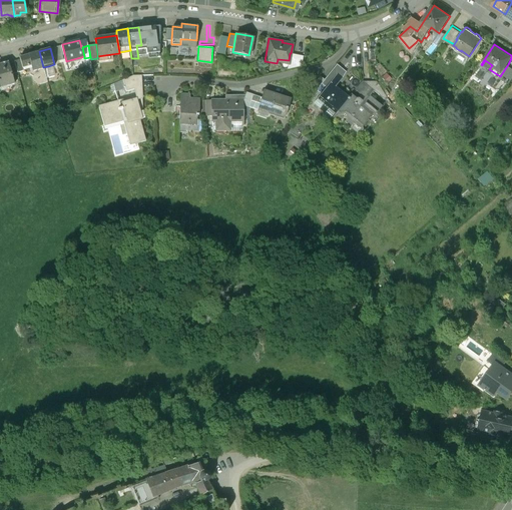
[(39,51),(19,56),(22,67),(31,64),(33,70),(43,67),(39,51)]
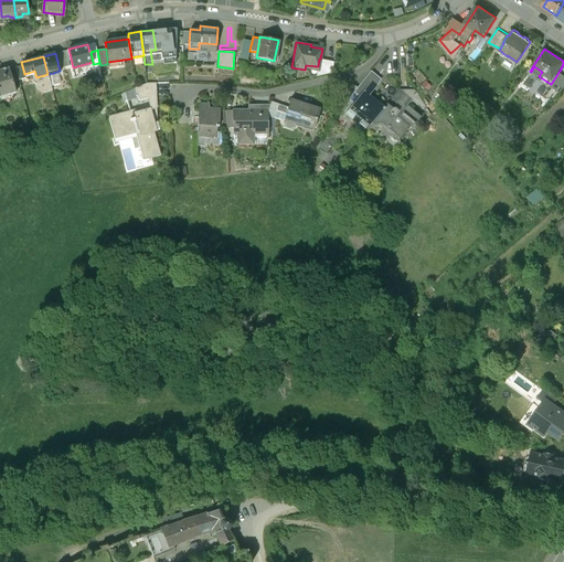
[(320,59),(319,59),(318,66),(317,75),(332,72),(333,61),(320,59)]
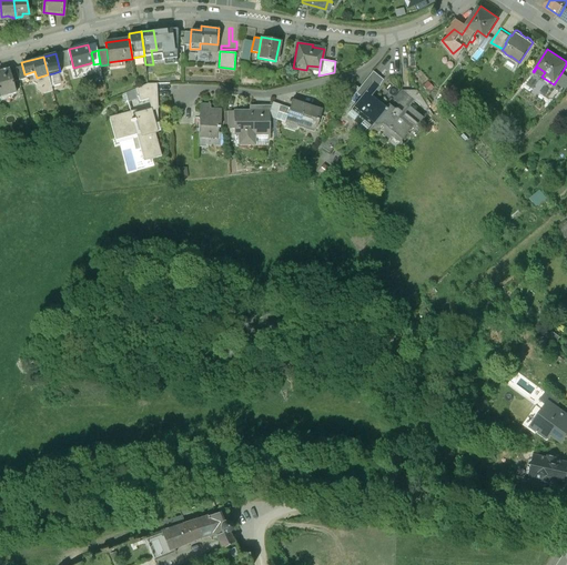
[(9,68),(0,69),(0,96),(13,92),(13,96),(17,94),(9,68)]
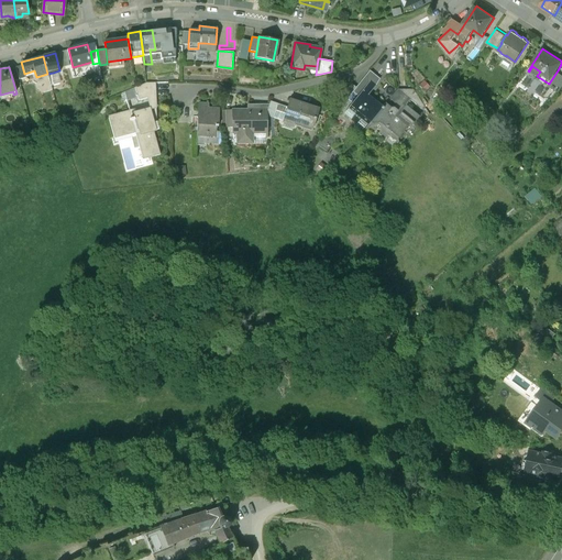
[(561,73),(558,70),(549,84),(560,91),(561,88),(561,73)]
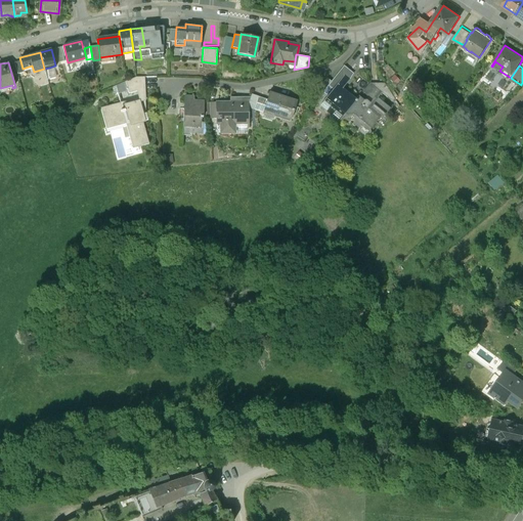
[(49,68),(44,69),(48,82),(53,81),(49,68)]
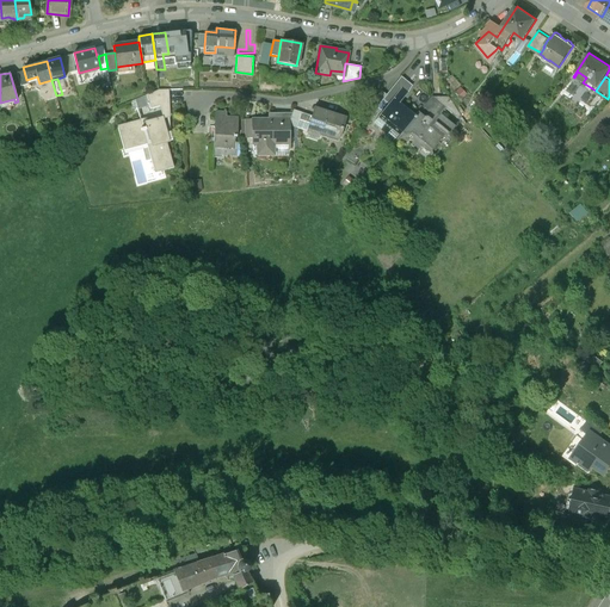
[(387,93),(382,98),(389,103),(399,91),(393,86),(387,93)]
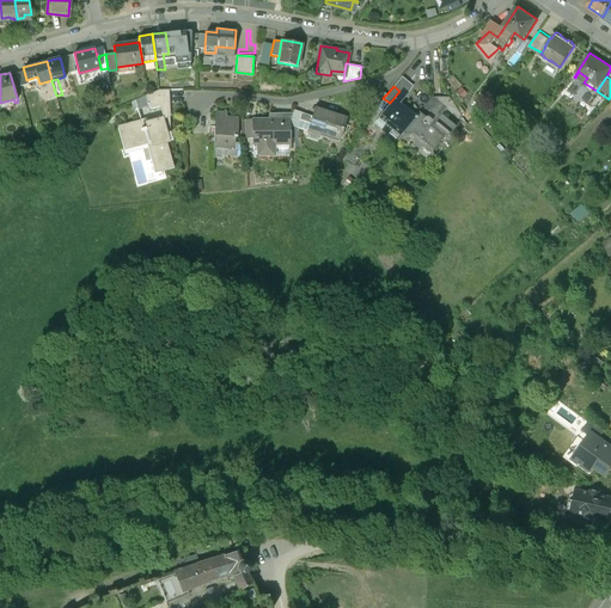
[(159,87),(146,93),(151,108),(166,103),(165,87),(159,87)]
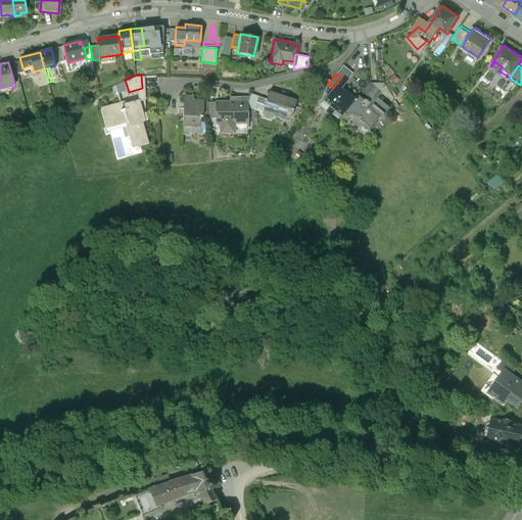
[(326,76),(319,85),(324,89),(327,84),(331,80),(326,76)]
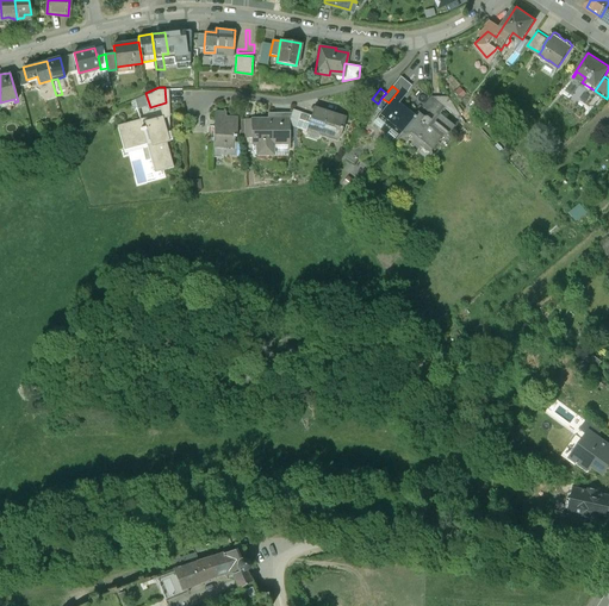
[(389,102),(379,113),(386,120),(381,126),(396,138),(405,126),(415,114),(399,101),(404,95),(398,91),(389,102)]
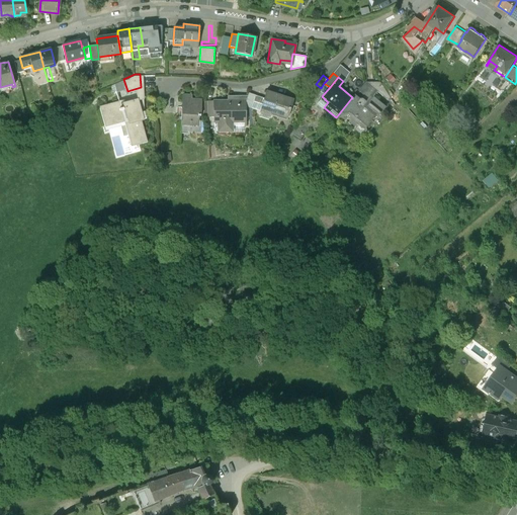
[(380,81),(375,87),(383,94),(386,90),(380,81)]
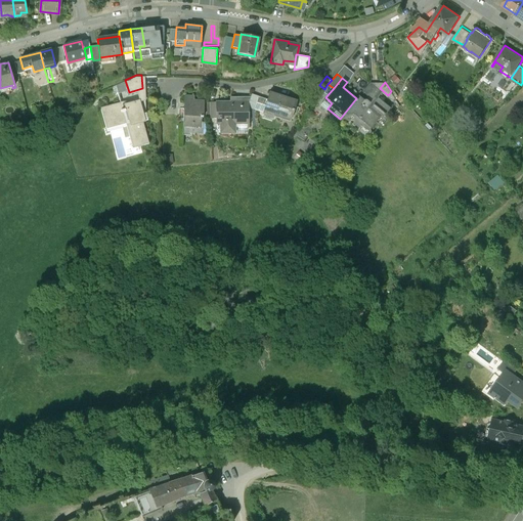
[(297,100),(269,91),(263,112),(273,115),(274,113),(291,118),(297,100)]
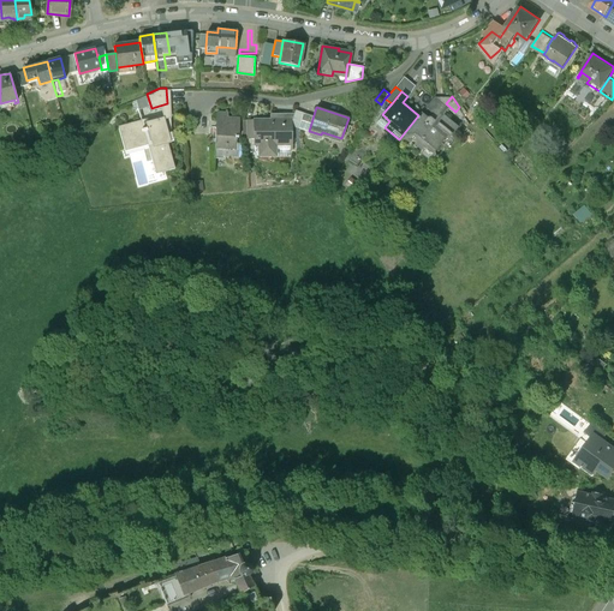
[(303,113),(294,111),(292,117),(290,125),(292,125),(298,127),(303,113)]
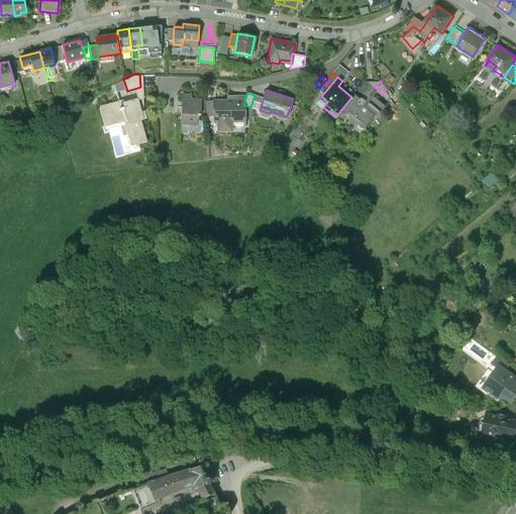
[(191,95),(182,94),(182,119),(197,119),(198,114),(200,114),(201,99),(191,99),(191,95)]
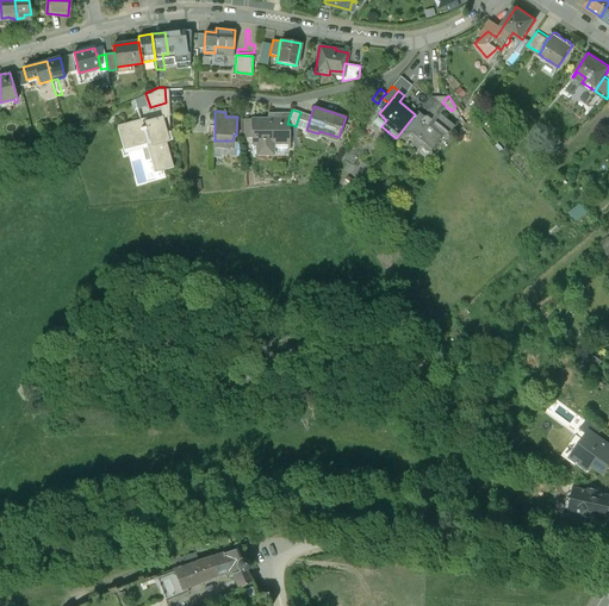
[(423,114),(418,111),(415,114),(405,126),(412,132),(411,133),(412,135),(412,141),(411,143),(417,148),(423,141),(432,148),(439,138),(439,136),(441,133),(445,136),(453,125),(452,124),(452,123),(446,117),(447,117),(441,112),(440,114),(439,113),(433,113),(434,114),(432,118),(427,114),(423,114)]
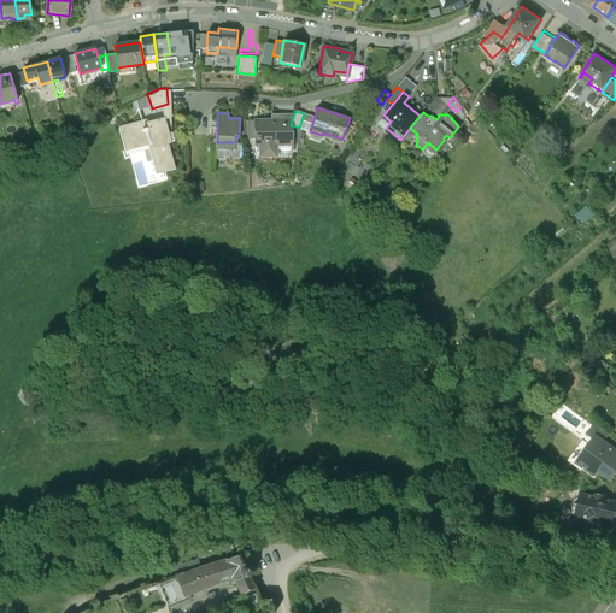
[(283,117),(283,118),(280,118),(280,117),(279,116),(277,115),(276,115),(275,115),(274,115),(273,116),(271,117),(271,118),(254,118),(254,145),(264,145),(264,154),(277,154),(277,145),(293,145),(293,125),(291,125),(293,117),(283,117)]
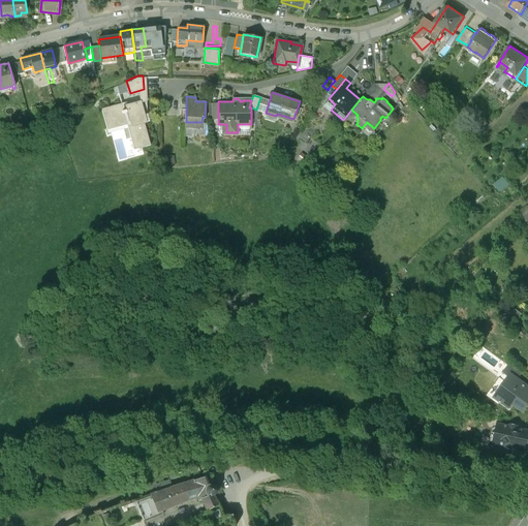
[(142,99),(122,104),(122,102),(113,104),(114,107),(105,110),(112,129),(113,129),(111,122),(126,118),(133,145),(149,141),(144,121),(150,119),(148,112),(145,113),(142,99)]
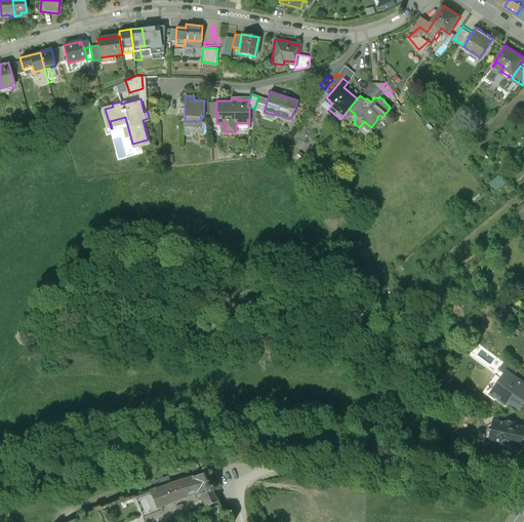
[(518,367),(507,359),(501,365),(513,373),(518,367)]
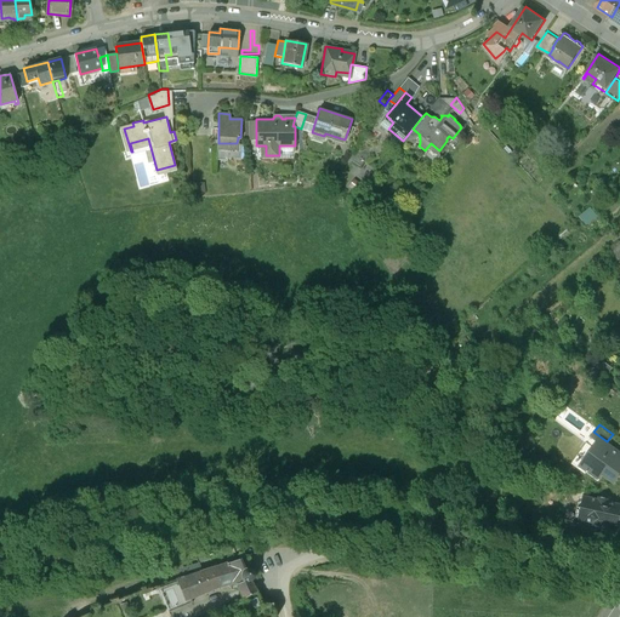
[(615,451),(599,439),(595,446),(587,440),(581,450),(589,455),(587,456),(586,455),(584,457),(586,458),(582,463),(598,475),(603,470),(615,479),(619,472),(619,449),(618,447),(615,451)]
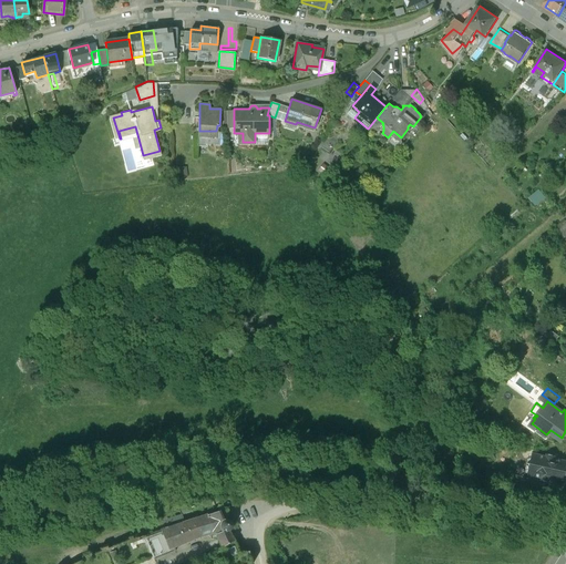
[(547,453),(534,451),(528,472),(542,475),(542,478),(549,480),(549,478),(564,480),(565,472),(565,458),(555,455),(555,453),(547,451),(547,453)]
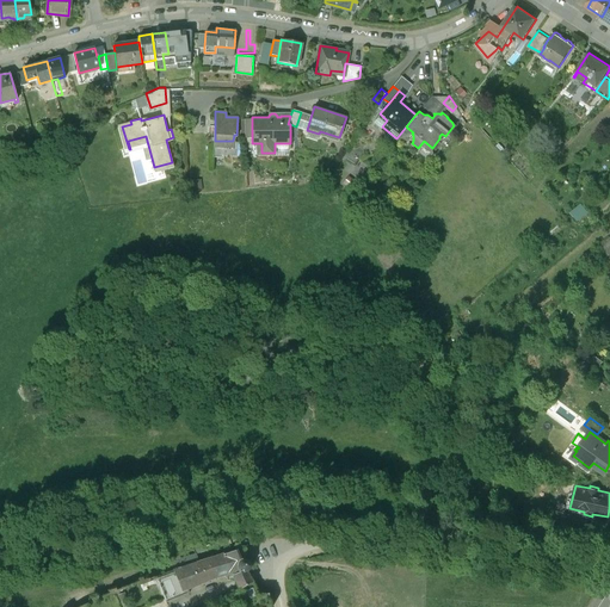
[(236,549),(173,568),(174,570),(178,568),(186,588),(188,587),(217,575),(216,570),(229,565),(232,573),(228,575),(230,576),(234,575),(236,581),(240,587),(253,580),(250,574),(247,569),(248,568),(248,567),(250,565),(250,564),(250,563),(250,562),(250,561),(248,559),(248,558),(247,558),(246,557),(245,557),(244,557),(242,557),(241,557),(236,549)]
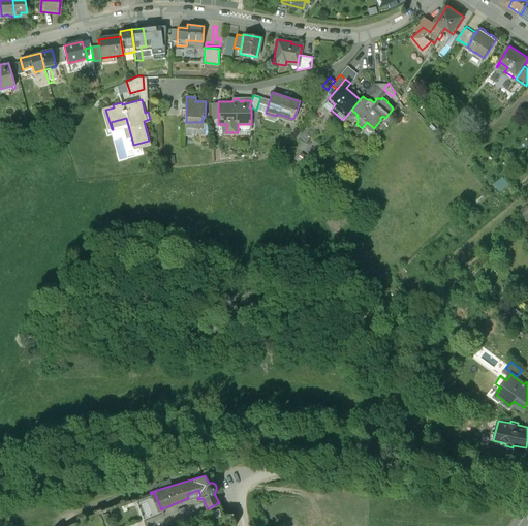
[(154,492),(151,494),(129,502),(131,505),(137,503),(145,520),(163,512),(162,508),(161,509),(154,492)]
